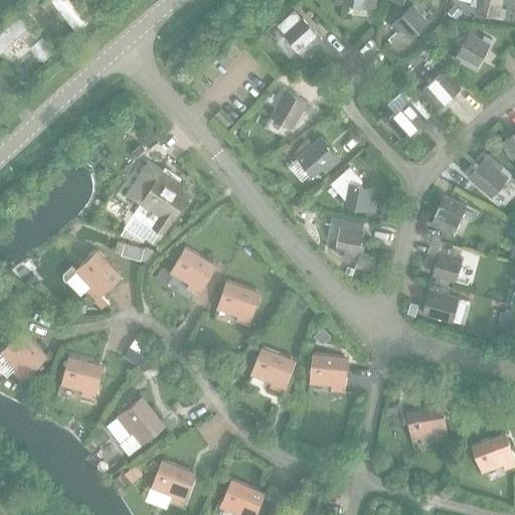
[(473,12),(502,18),(504,9),(499,8),(500,0),(470,0),(470,5),(475,6),(473,12)]
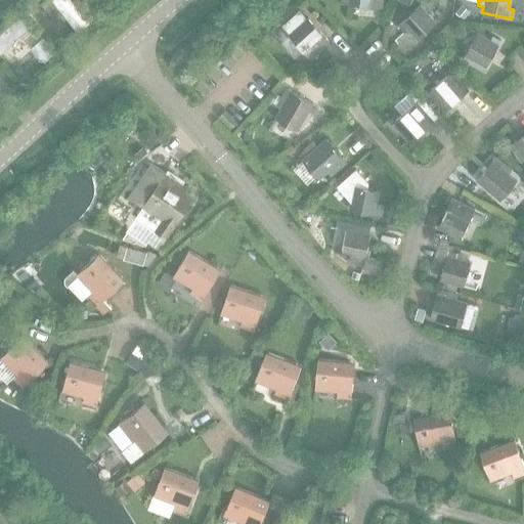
[(406,30),(416,40),(434,24),(418,5),(395,26),(402,33),(406,30)]
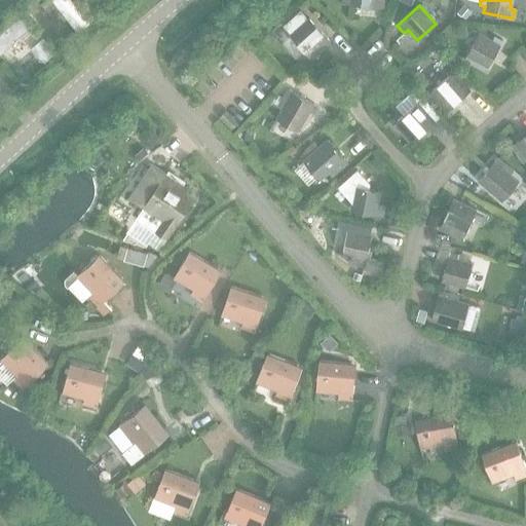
[(301,15),(286,29),(291,34),(289,36),(310,60),(329,43),(308,20),(306,21),(301,15)]
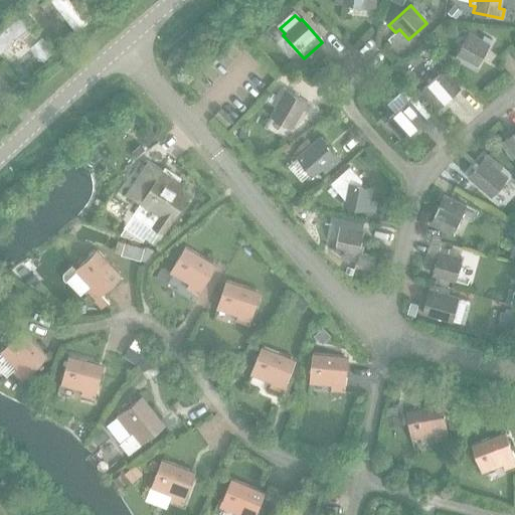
[(482,35),(479,40),(467,34),(455,54),(475,66),(490,40),(482,35)]
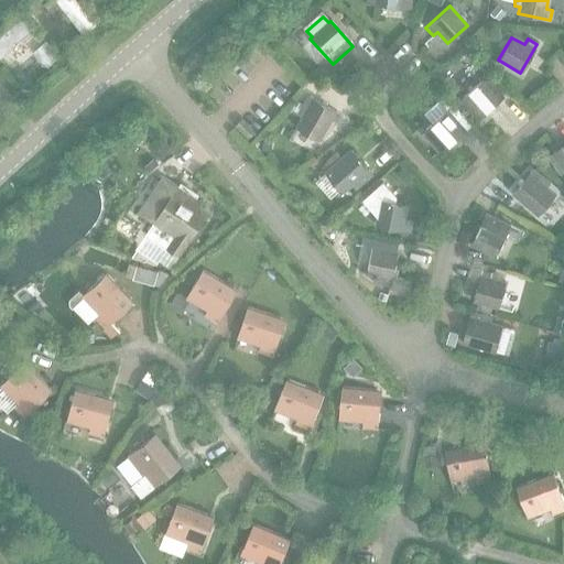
[(459,99),(477,119),(502,97),(485,77),(459,99)]
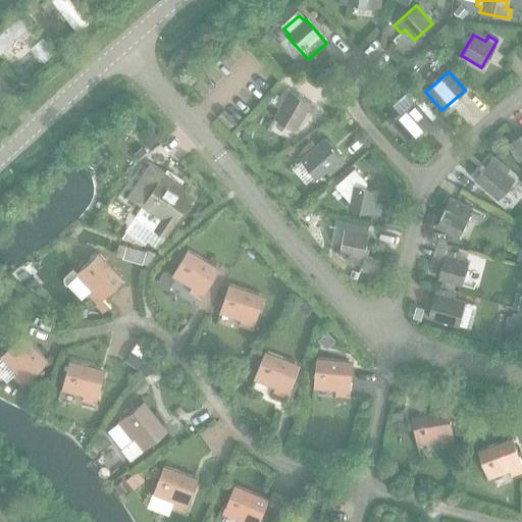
[(273,118),(295,131),(310,104),(283,90),(274,107),(278,110),(273,118)]
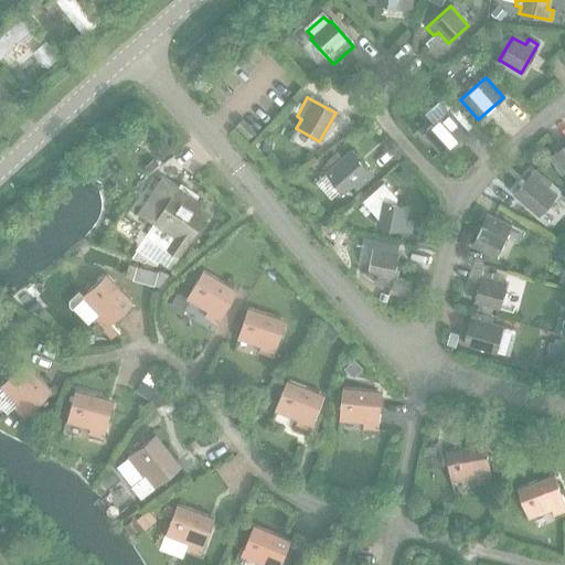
[(448,112),(422,134),(440,153),(466,131),(471,126),(454,106),(448,112)]
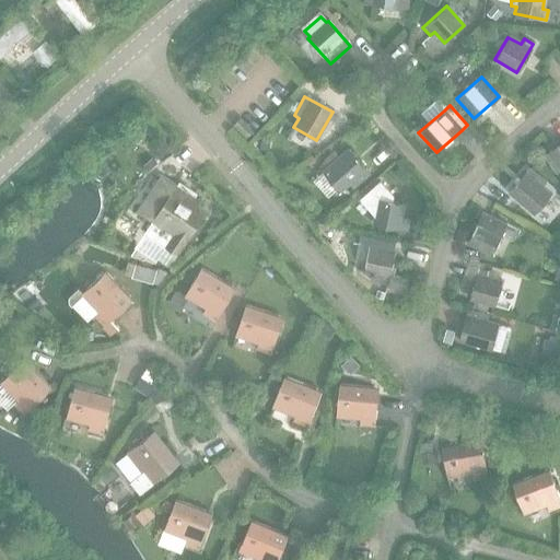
[(559,172),(559,142),(543,156),(556,174),(559,172)]
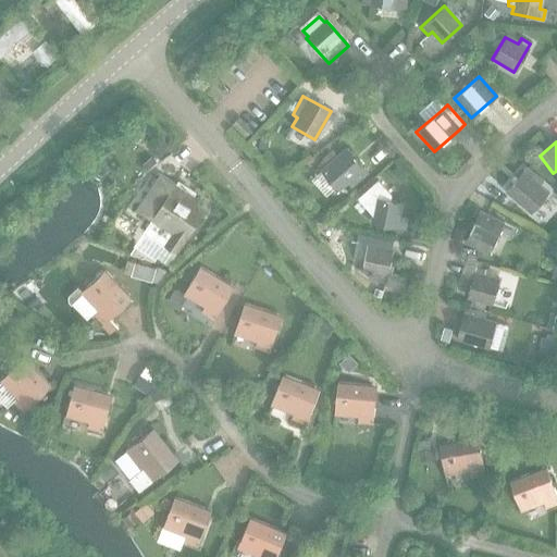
[(346,184),(349,187),(366,173),(344,149),(320,172),(337,192),(346,184)]
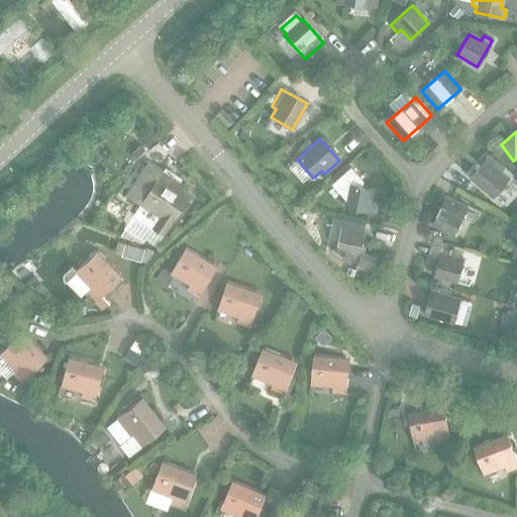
[(468,179),(491,199),(507,180),(499,173),(502,169),(488,157),(468,179)]
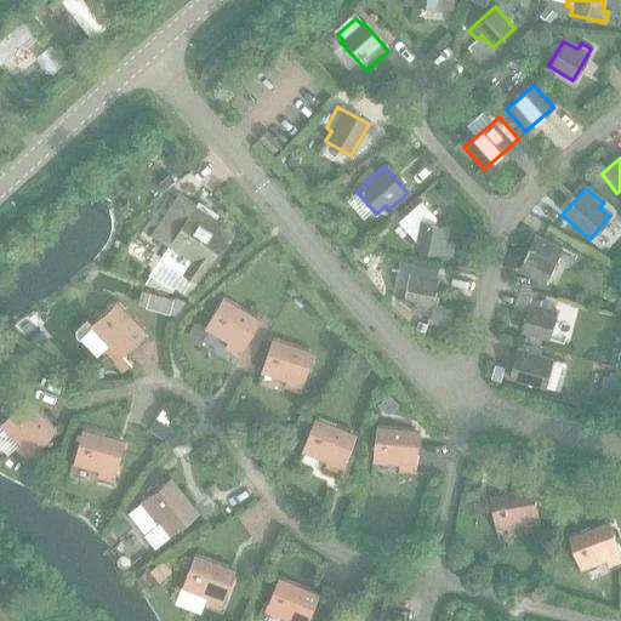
[(174,286),(192,298),(200,284),(197,281),(224,241),(212,233),(221,221),(178,193),(151,234),(169,246),(160,258),(182,273),(174,286)]
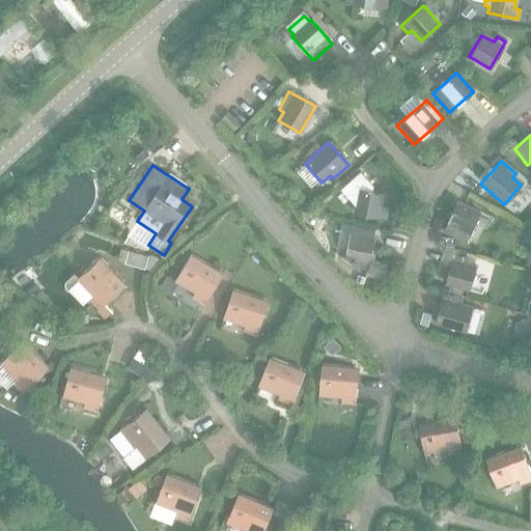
[(360,171),(341,189),(355,204),(354,212),(385,218),(387,207),(380,205),(383,193),(371,190),(372,186),(360,171)]
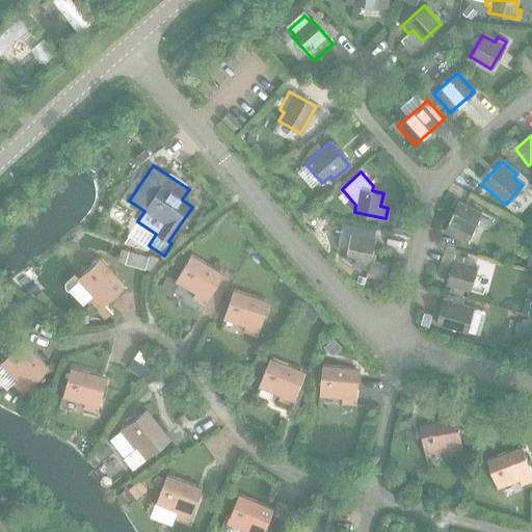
[(443,232),(466,243),(479,214),(456,203),(443,232)]
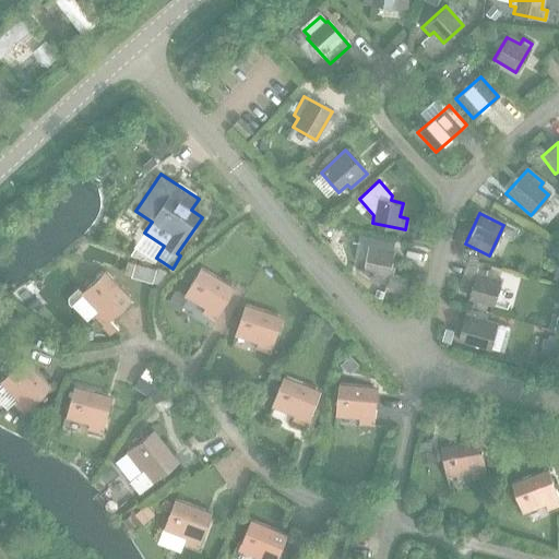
[(368,247),(363,273),(378,275),(377,281),(387,283),(393,252),(389,251),(391,245),(372,241),(371,248),(368,247)]
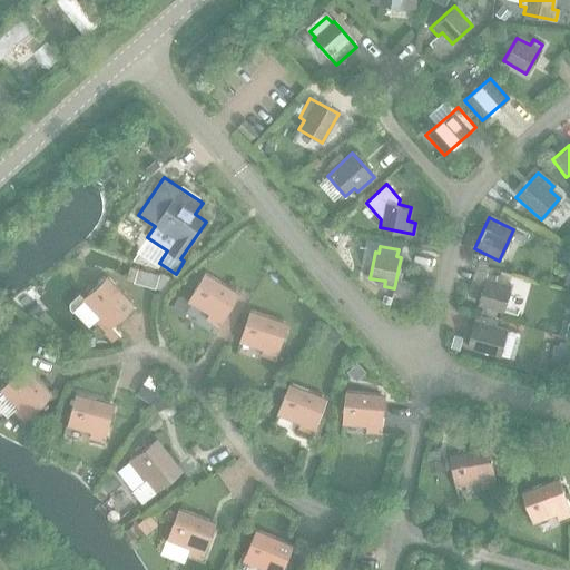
[(155,286),(157,275),(138,269),(135,281),(155,286)]
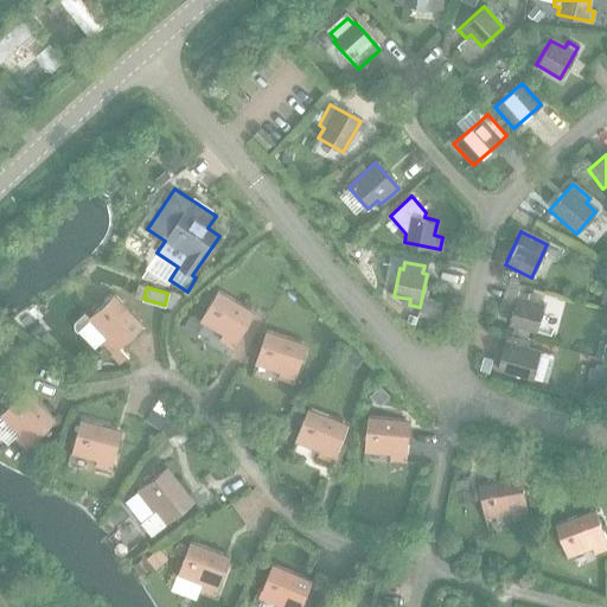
[(218,342),(231,350),(254,313),(218,292),(199,323),(222,336),(218,342)]
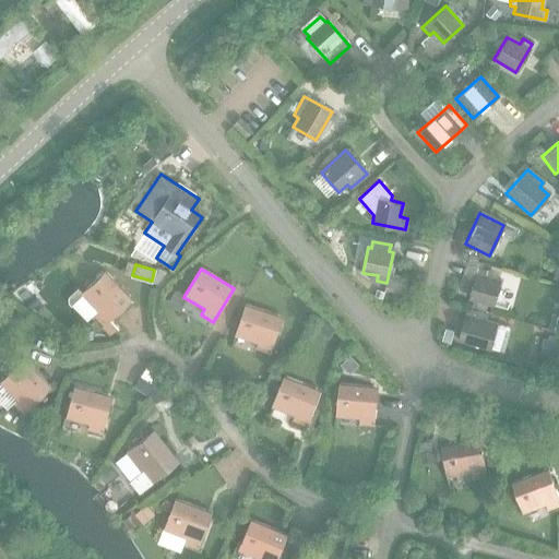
[(467,300),(492,307),(499,281),(485,277),(486,272),(476,269),(467,300)]
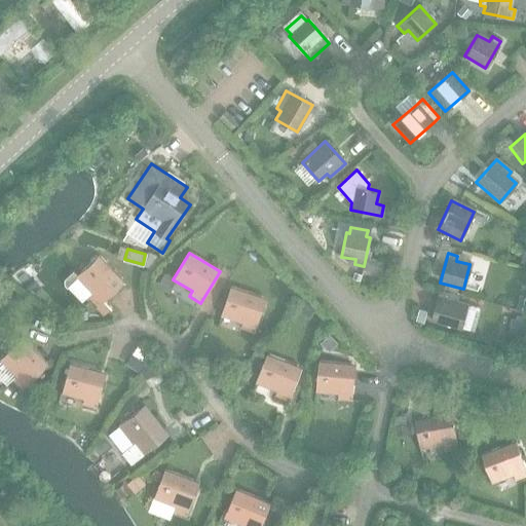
[(87,298),(104,316),(112,309),(104,301),(123,283),(99,257),(76,277),(91,294),(87,298)]
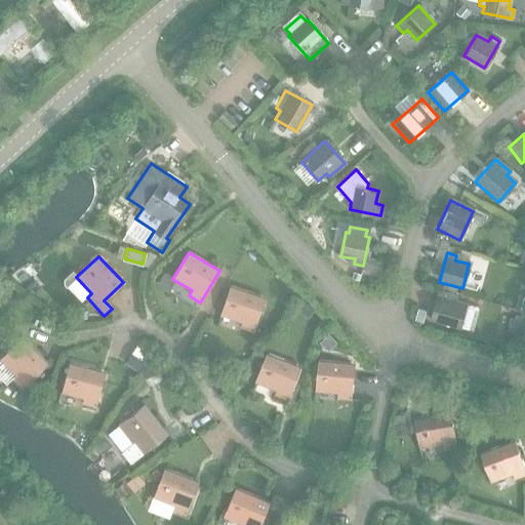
[(239,329),(252,333),(265,298),(230,287),(219,315),(241,323),(239,329)]
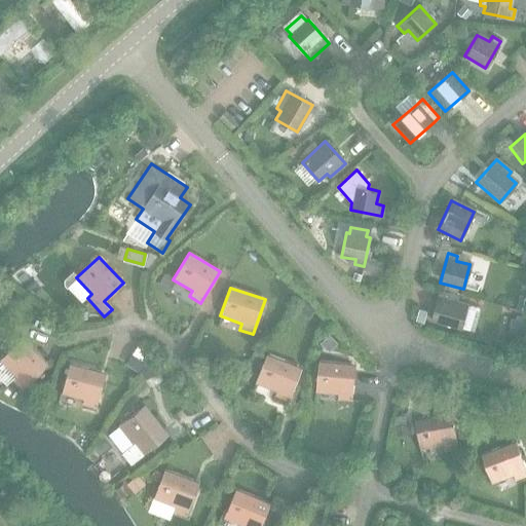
[(429,322),(460,329),(466,306),(456,303),(458,298),(438,293),(429,322)]
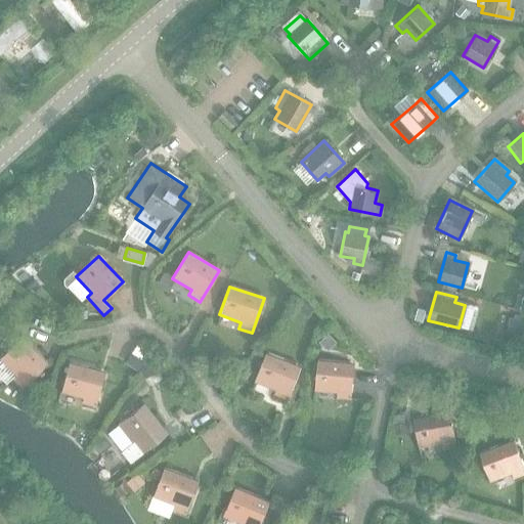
[(11,380),(22,390),(47,363),(20,339),(0,359),(0,360),(15,376),(11,380)]
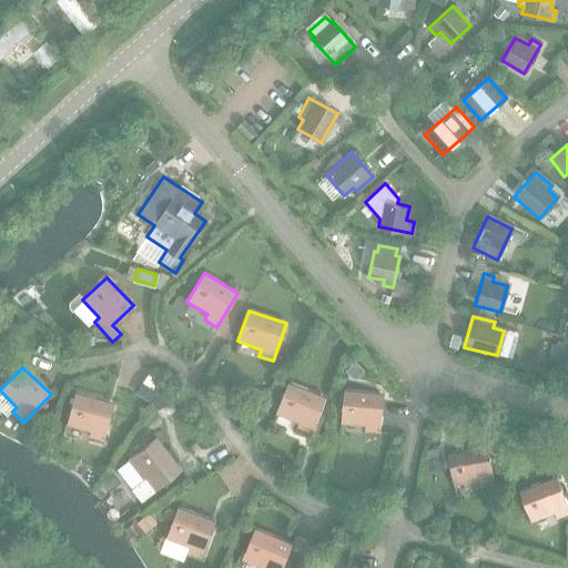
[(148,373),(135,392),(148,401),(150,397),(161,382),(148,373)]
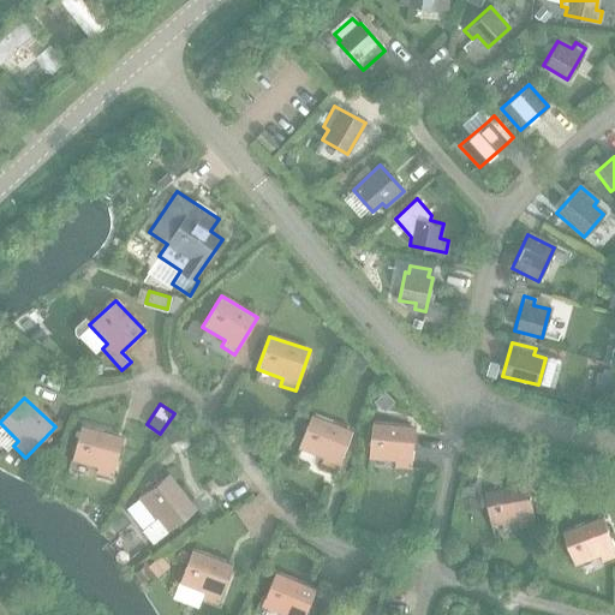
[(321,465),(335,471),(351,431),(311,416),(298,448),(323,458),(321,465)]
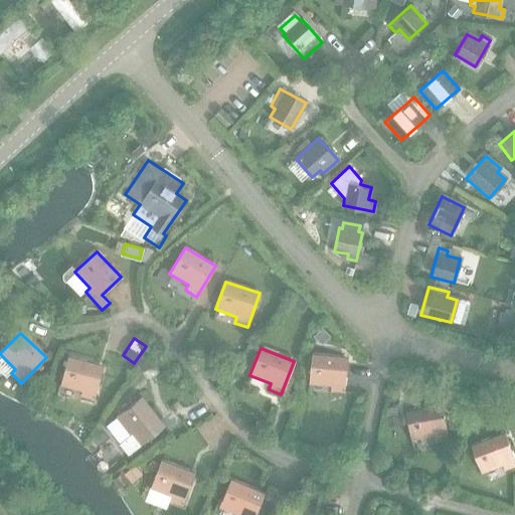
[(155,351),(136,360),(141,371),(159,362),(155,351)]
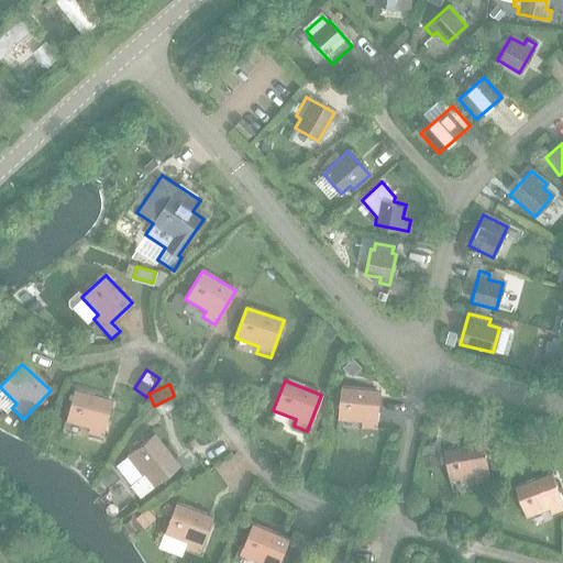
[(361,429),(375,430),(379,392),(340,387),(337,419),(362,422),(361,429)]
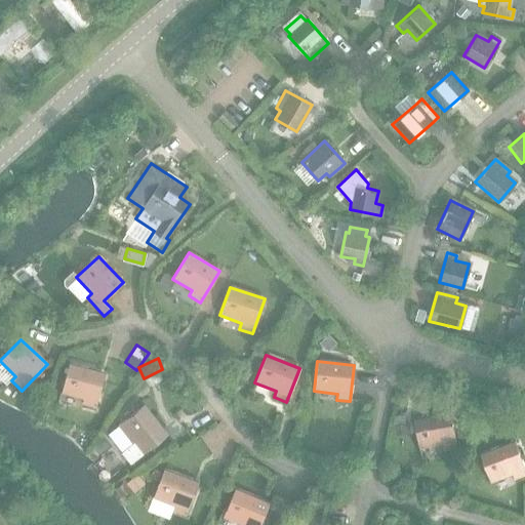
[(82,405),(94,409),(105,373),(70,364),(61,394),(83,400),(82,405)]
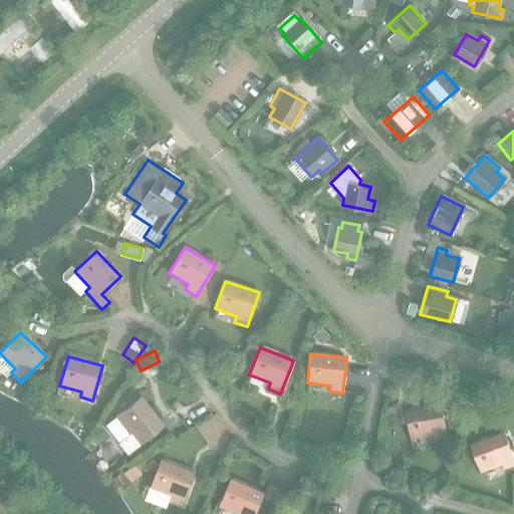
[(119,442),(127,454),(162,427),(140,398),(115,417),(130,435),(125,438),(119,442)]
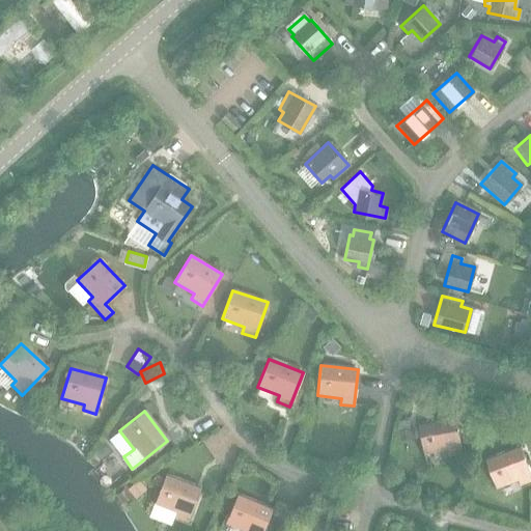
[(447,455),(460,453),(454,417),(418,423),(423,453),(446,449),(447,455)]
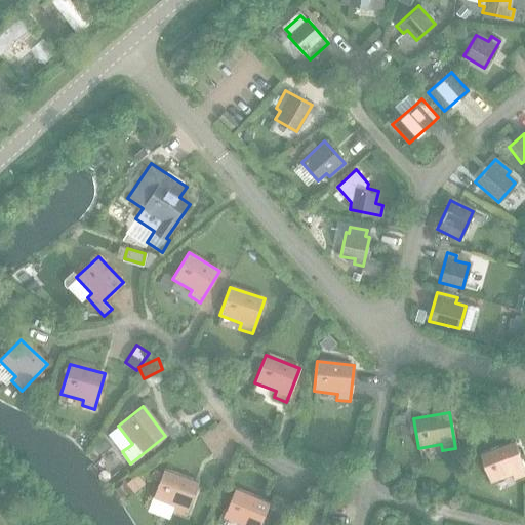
[(514,480),(524,475),(524,473),(513,441),(479,454),(489,483),(511,475),(514,480)]
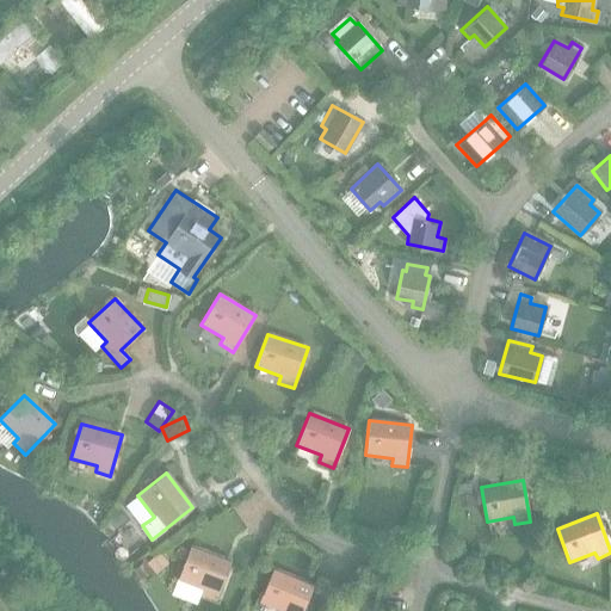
[(201,596),(216,602),(230,562),(191,547),(178,580),(203,590),(201,596)]
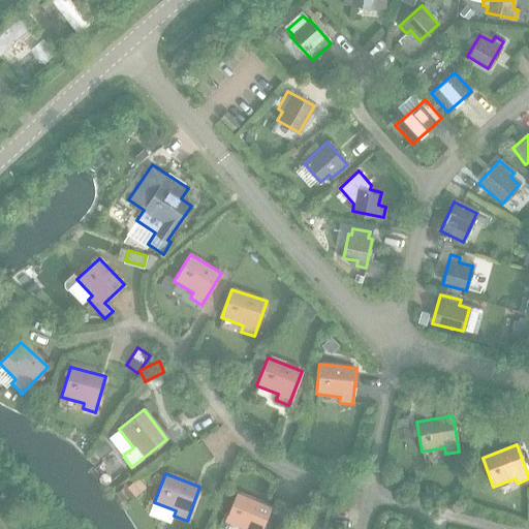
[(260,528),(270,506),(237,493),(224,521),(244,528),(260,528)]
